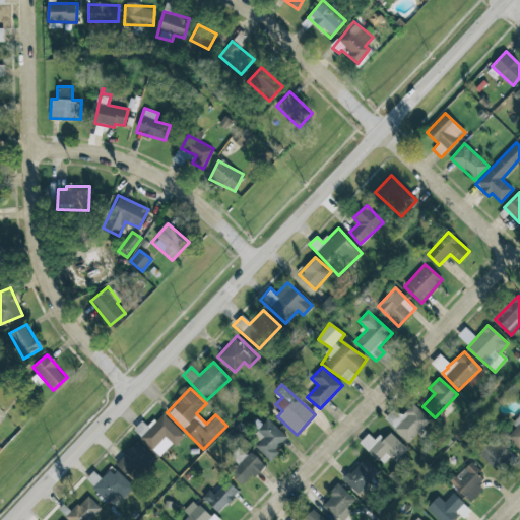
[(384,418),(407,443),(430,420),(413,403),(400,415),(393,409),(384,418)]
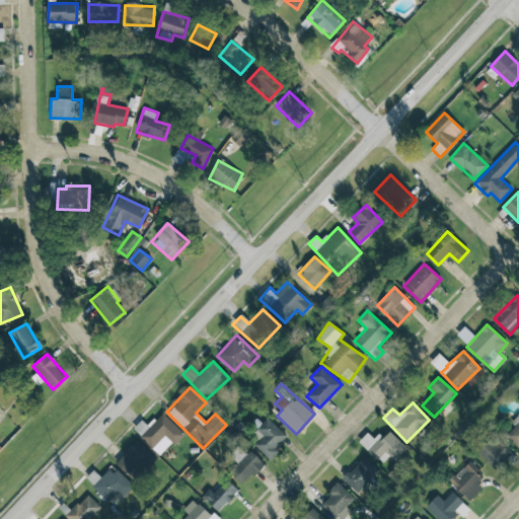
[(142,421),(133,430),(160,455),(172,442),(175,445),(184,435),(161,413),(148,427),(142,421)]
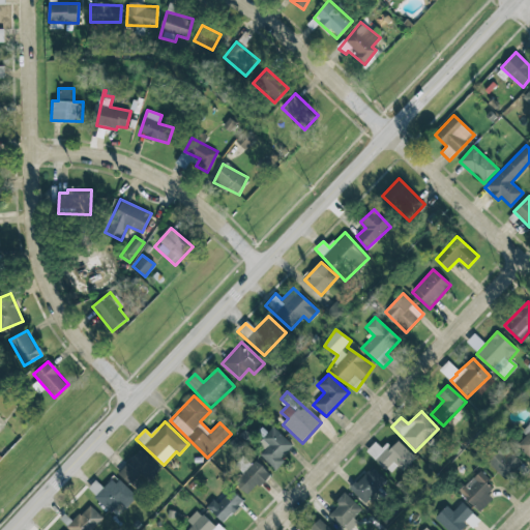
[(529,425),(524,433),(526,435),(517,445),(529,457),(529,455),(529,425)]
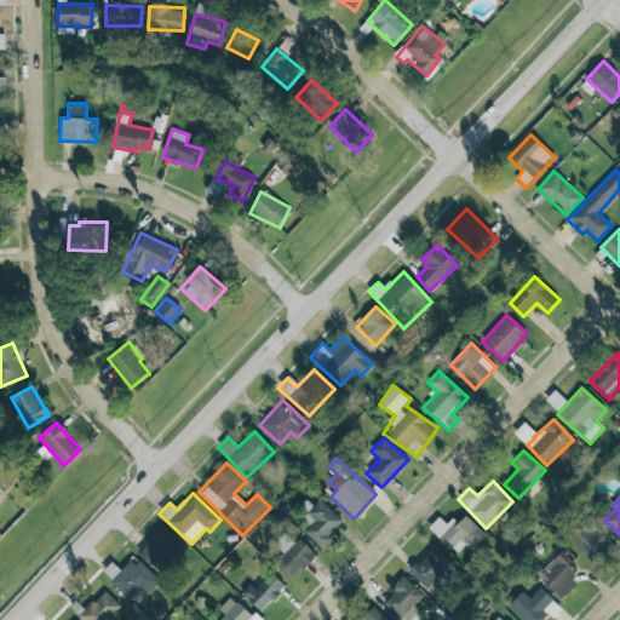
[(300,518),(309,526),(303,532),(322,550),(333,539),(328,535),(342,521),(319,499),(300,518)]
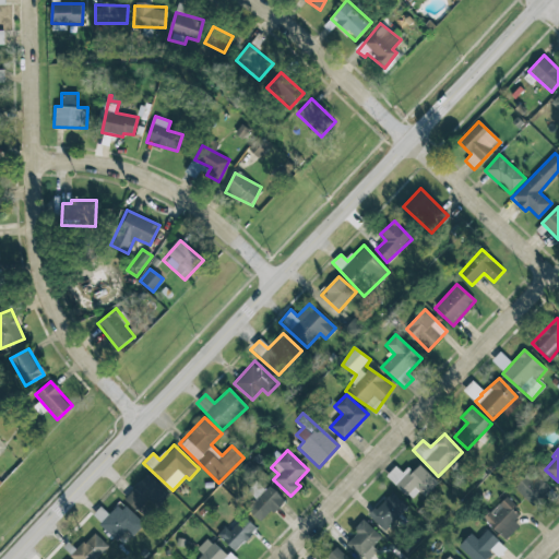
[(387,476),(412,499),(419,491),(425,497),(438,483),(419,465),(412,472),(407,467),(402,473),(395,466),(387,476)]
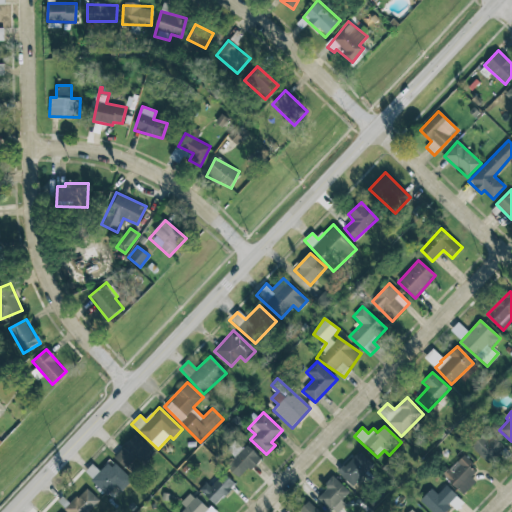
[(488,464),(505,447),(488,429),(470,447),(488,464)]
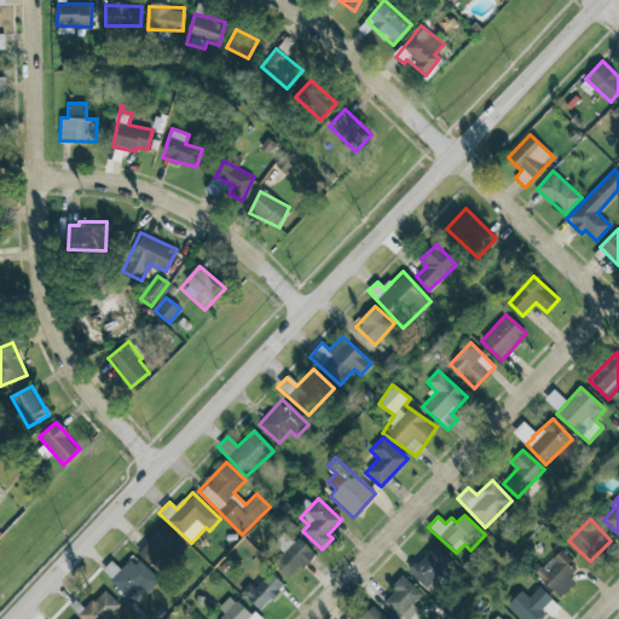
[(137,551),(158,573),(186,548),(166,525),(137,551)]
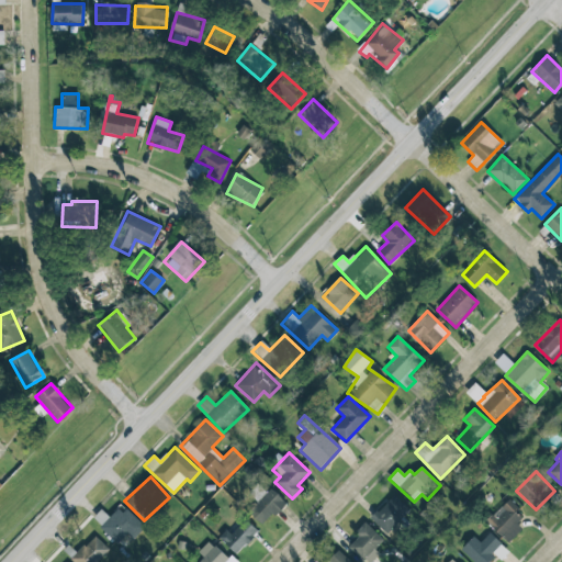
[(285,502),(269,487),(247,513),(263,527),(285,502)]
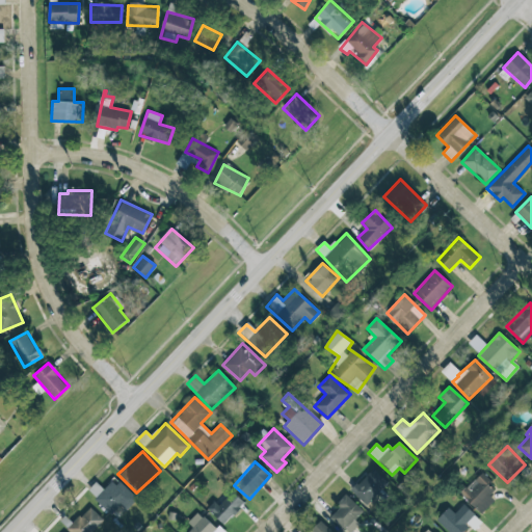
[(365,505),(388,484),(373,468),(350,489),(365,505)]
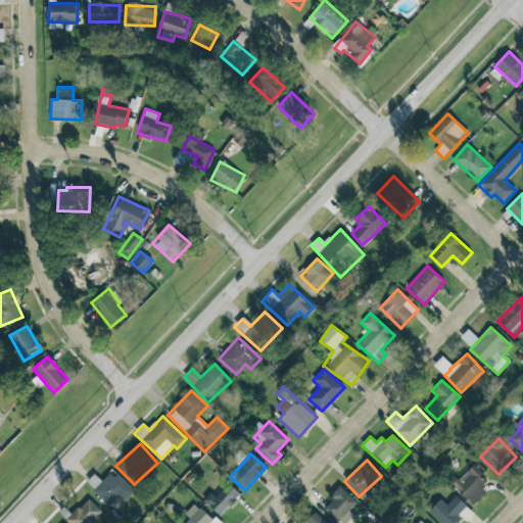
[(481,487),(485,481),(479,476),(482,472),(473,464),(453,486),(473,505),(485,491),(481,487)]
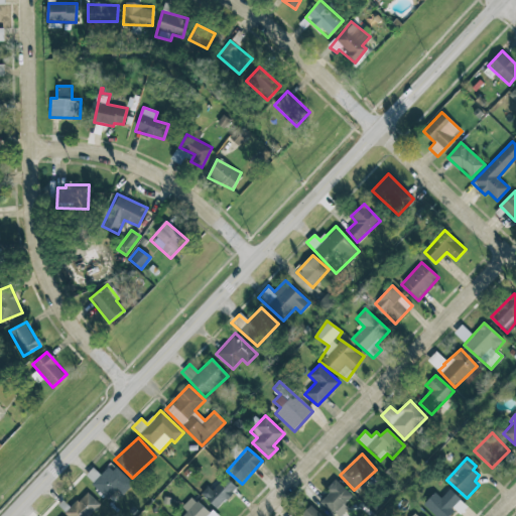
[(93,468),(85,477),(110,499),(118,491),(122,495),(132,484),(110,464),(101,475),(93,468)]
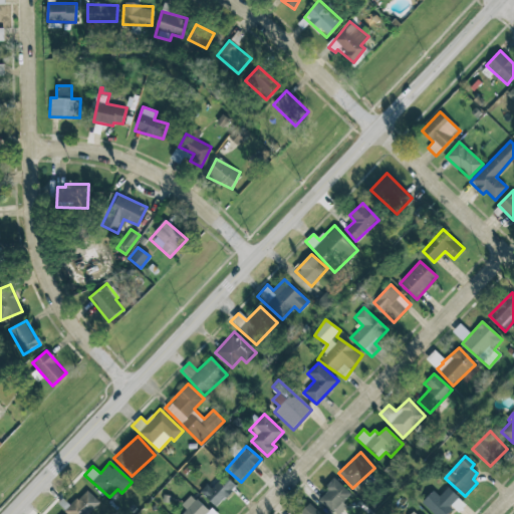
[(236,484),(223,474),(212,488),(207,484),(200,493),(218,507),(236,484)]
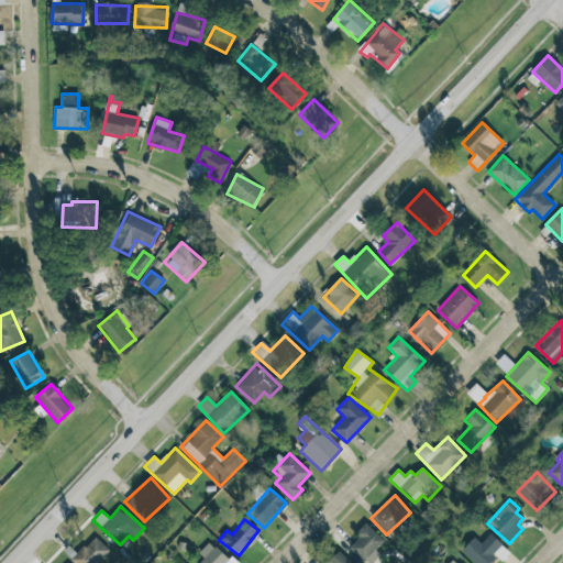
[(384,541),(365,522),(355,533),(360,537),(350,547),(365,562),(373,562),(381,555),(375,550),(384,541)]
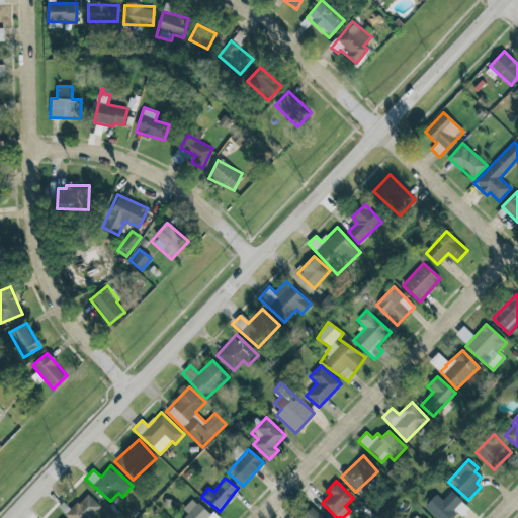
[(437,494),(425,506),(436,517),(450,517),(457,512),(461,516),(468,509),(451,491),(442,500),(437,494)]
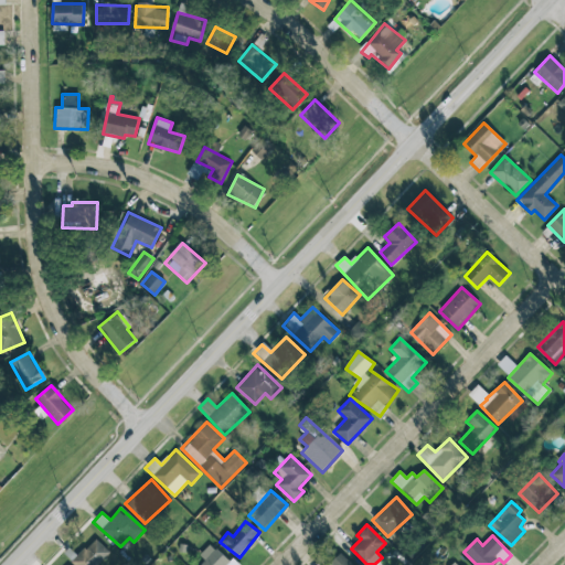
[(99,564),(110,553),(95,537),(72,562),(74,564),(99,564)]
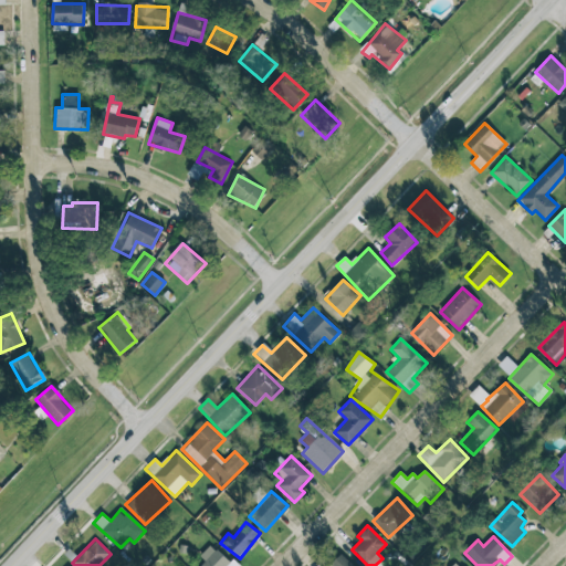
[(229,565),(231,564),(210,544),(199,556),(205,562),(200,565),(229,565)]
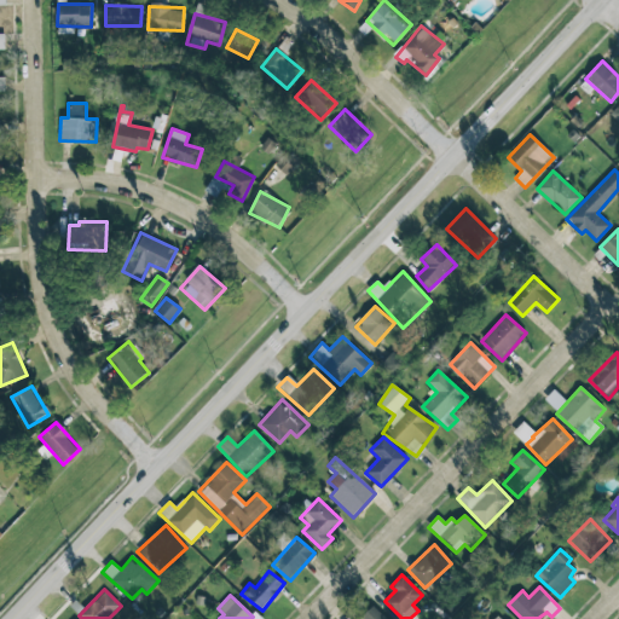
[(354,618),(386,618),(371,605),(354,618)]
